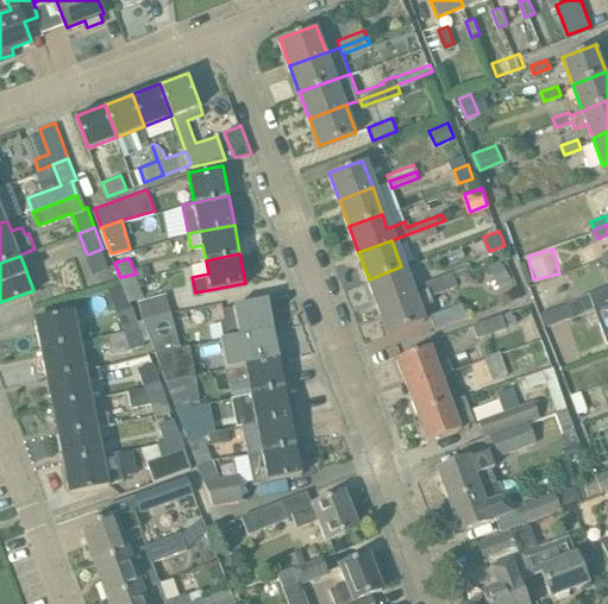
[(501,258),(489,265),(500,284),(512,277),(501,258)]
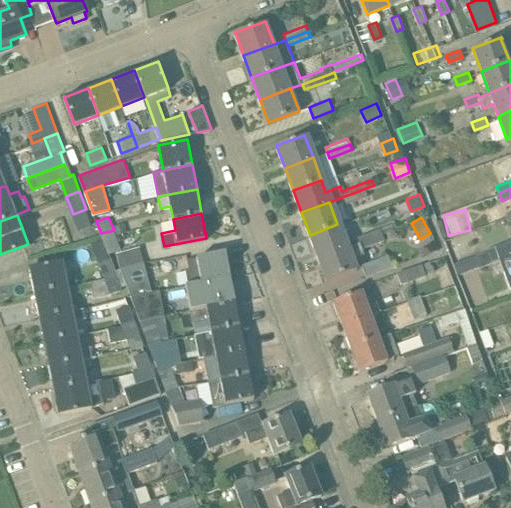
[(125,221),(113,224),(115,233),(127,229),(125,221)]
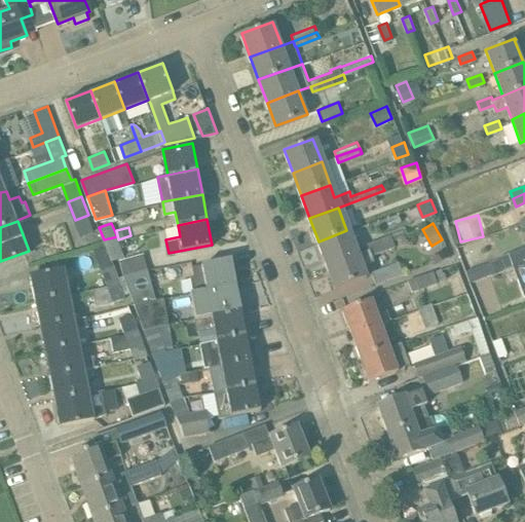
[(346,230),(319,241),(327,264),(355,254),(346,230)]
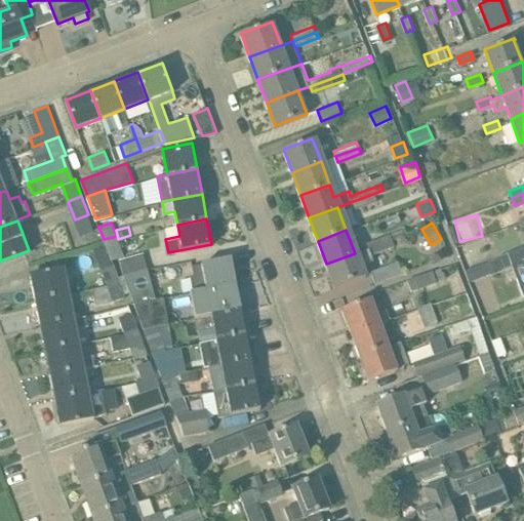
[(393,239),(391,233),(367,242),(369,247),(393,239)]
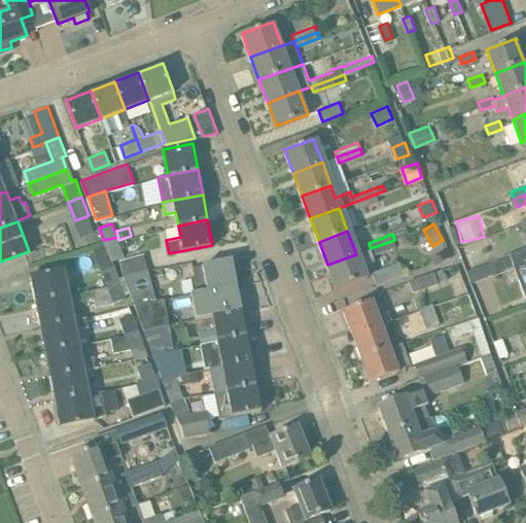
[(117,237),(104,240),(111,259),(124,255),(117,237)]
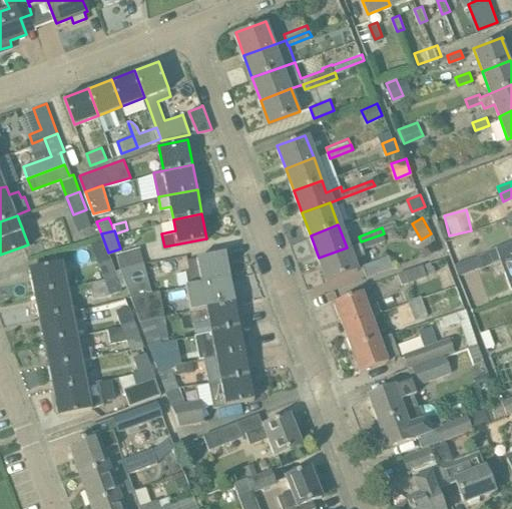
[(361,241),(347,247),(319,258),(327,281),(355,270),(351,259),(365,252),(363,247),(386,238),(384,233),(361,241)]
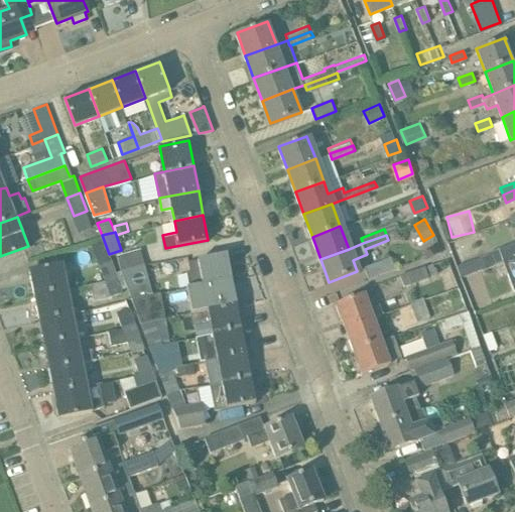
[(514,240),(499,247),(504,259),(514,255),(514,240)]
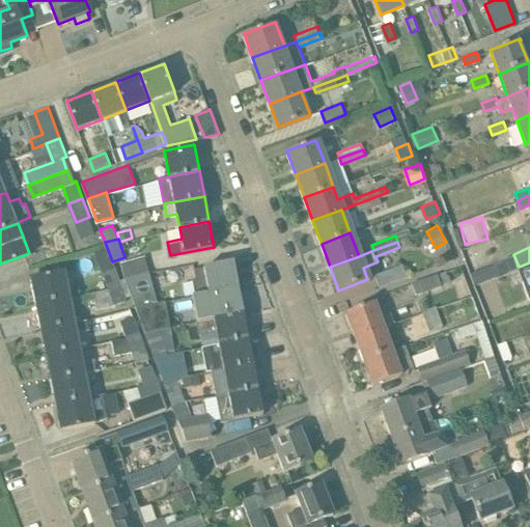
[(504,259),(492,264),(496,275),(508,270),(504,259)]
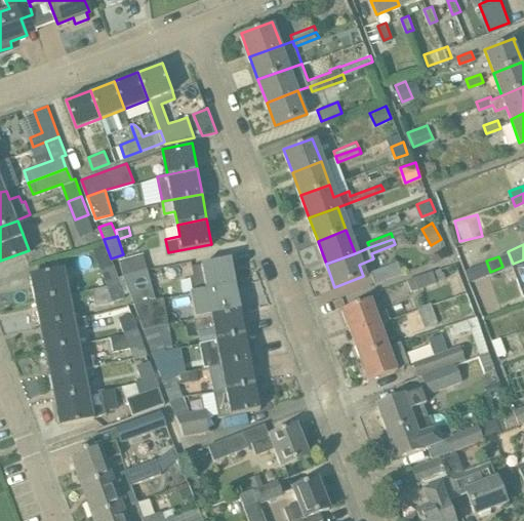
[(192,272),(187,273),(191,291),(206,288),(235,283),(236,282),(231,257),(190,265),(192,272)]
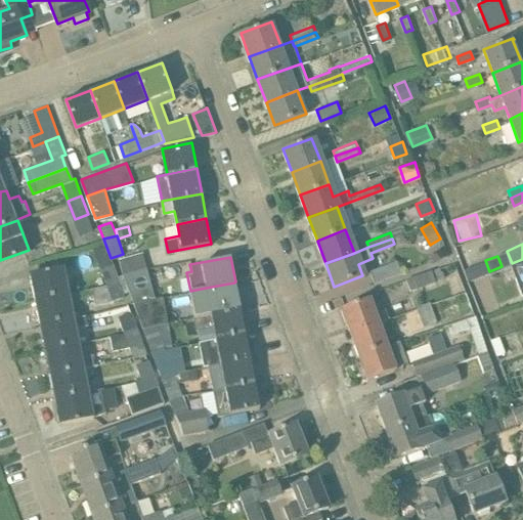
[(401,271),(397,259),(369,269),(375,282),(401,271)]
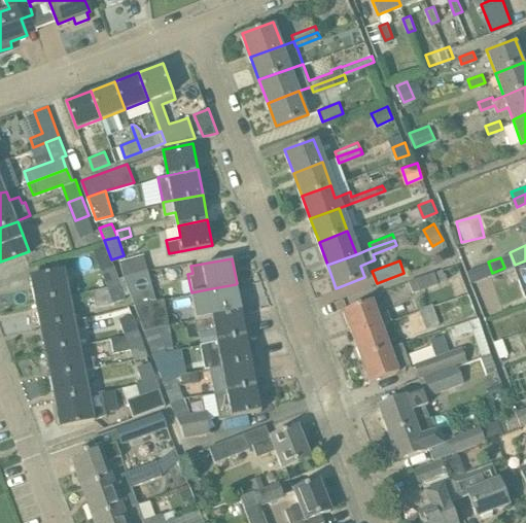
[(525,260),(515,265),(514,266),(525,295),(525,260)]
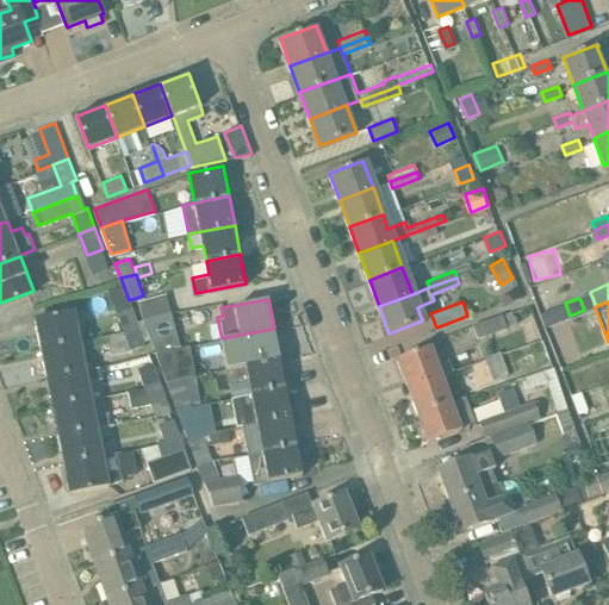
[(124,330),(109,332),(109,334),(143,326),(141,323),(140,319),(138,320),(132,305),(117,311),(124,330)]
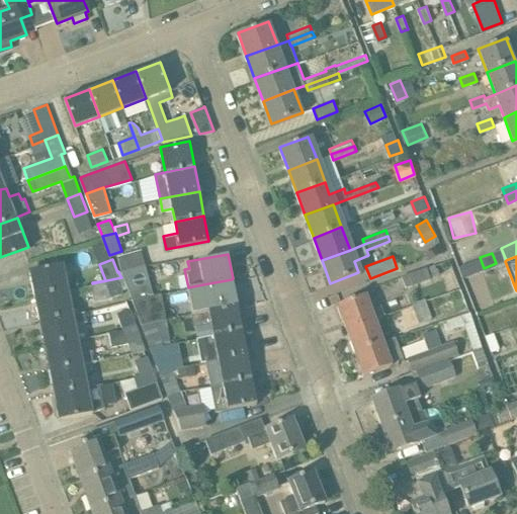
[(30,269),(35,294),(68,288),(63,263),(30,269)]
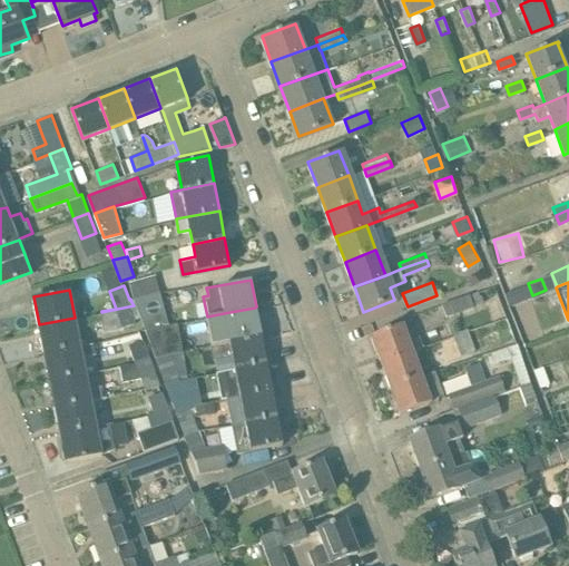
[(483,301),(480,290),(470,293),(470,292),(442,302),(447,314),(473,305),(473,304),(483,301)]
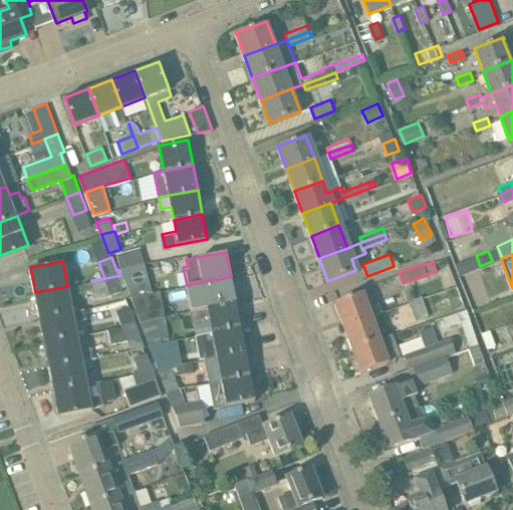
[(152,290),(145,262),(121,267),(132,296),(146,291),(152,290)]
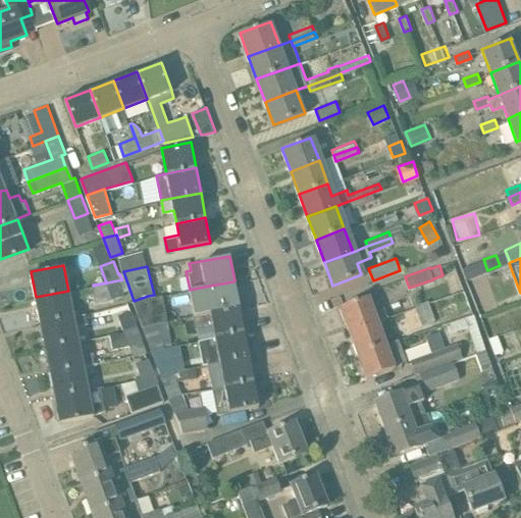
[(122,279),(93,286),(96,301),(111,298),(124,294),(123,289),(125,289),(122,279)]
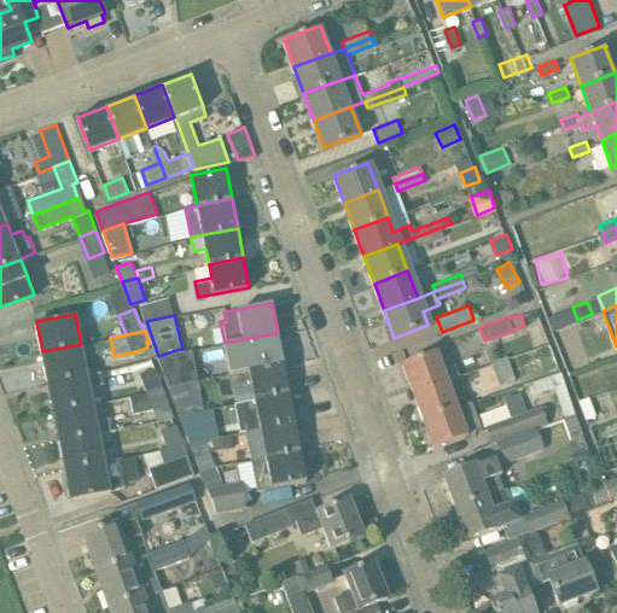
[(243,339),(225,343),(230,372),(248,369),(284,362),(278,332),(243,339)]
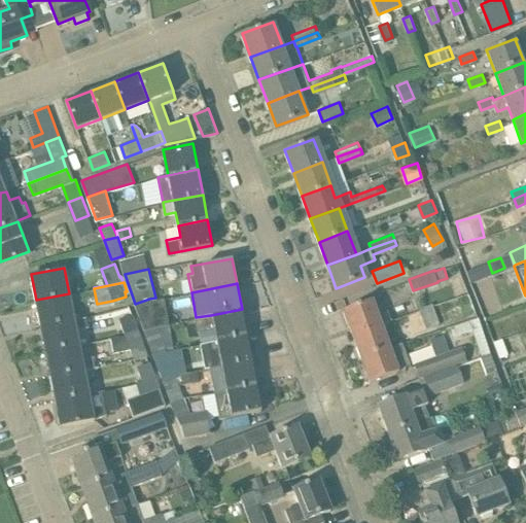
[(69,293),(36,300),(40,324),(74,318),(72,310),(69,293)]
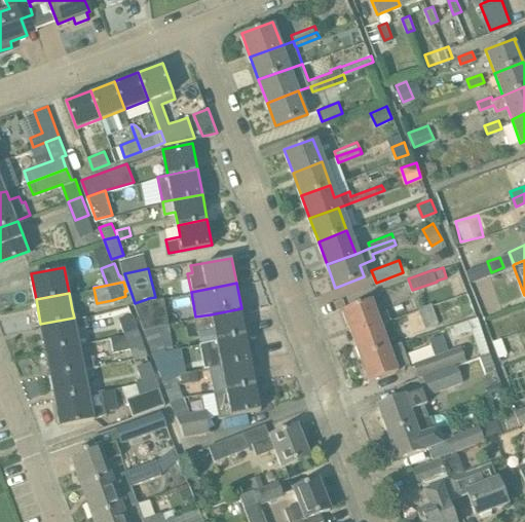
[(135,303),(144,328),(155,325),(157,325),(160,324),(155,297),(149,298),(135,303)]
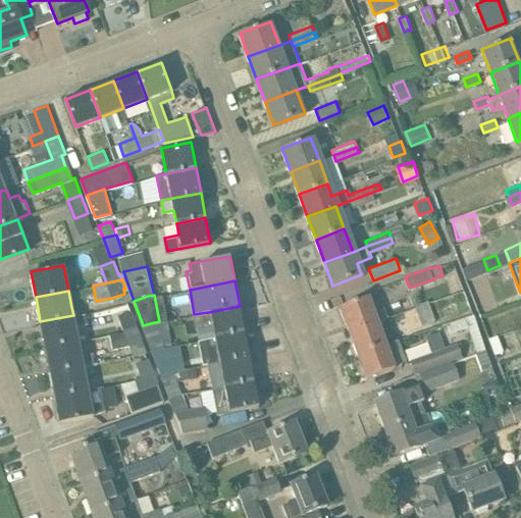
[(341,306),(350,330),(378,319),(387,316),(383,306),(374,310),(369,296),(341,306)]
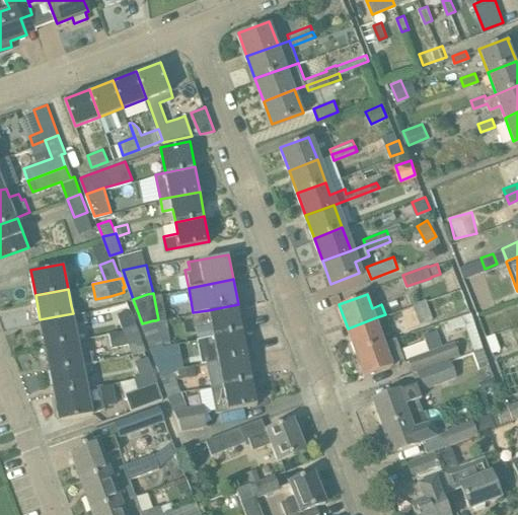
[(426,299),(414,304),(420,321),(432,317),(431,312),(426,299)]
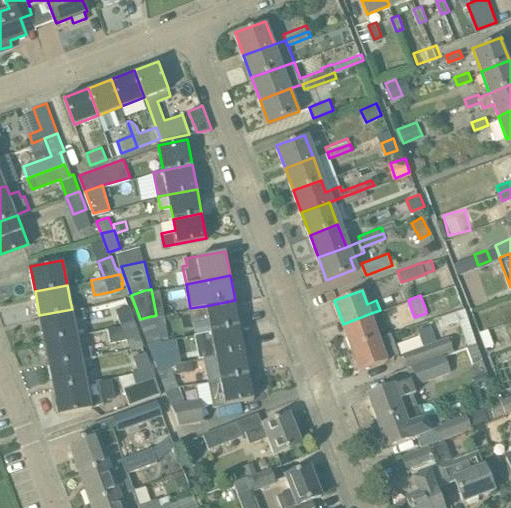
[(208,317),(210,330),(240,324),(235,300),(205,306),(190,308),(193,320),(208,317)]
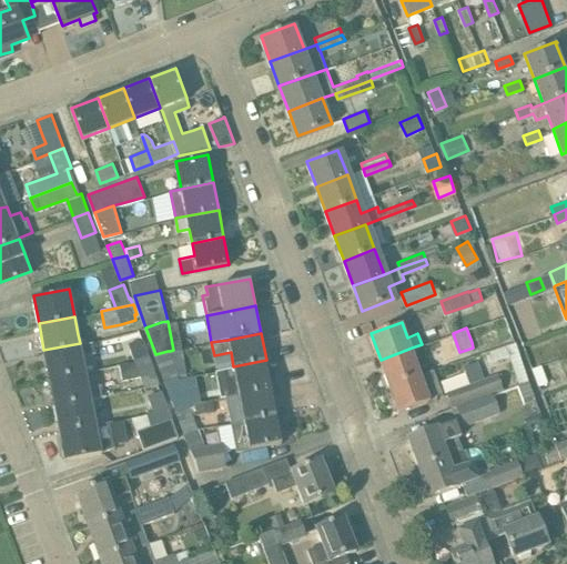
[(143,338),(129,343),(134,360),(149,355),(143,338)]
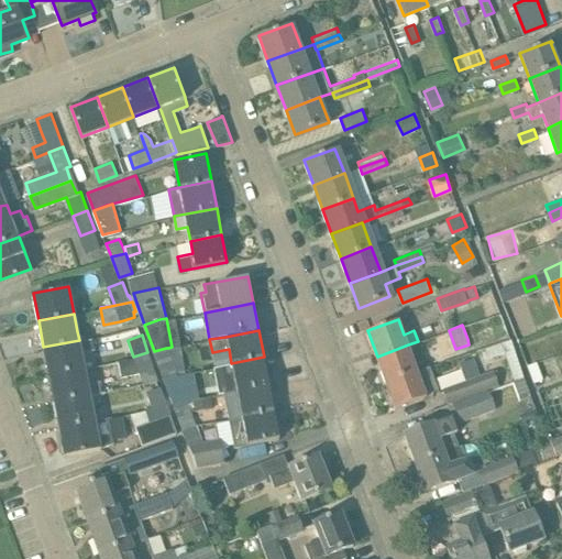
[(505,351),(515,377),(524,374),(510,337),(482,348),(486,359),(505,351)]
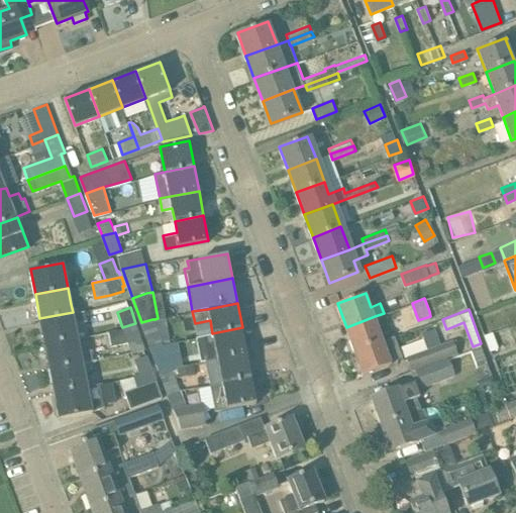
[(73,312),(39,318),(44,343),(78,336),(75,322),(87,320),(85,310),(73,312)]
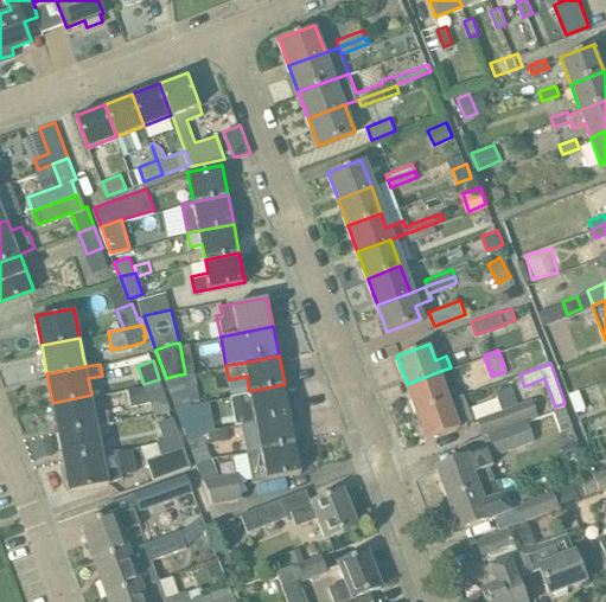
[(440,371),(407,384),(416,411),(450,398),(440,371)]
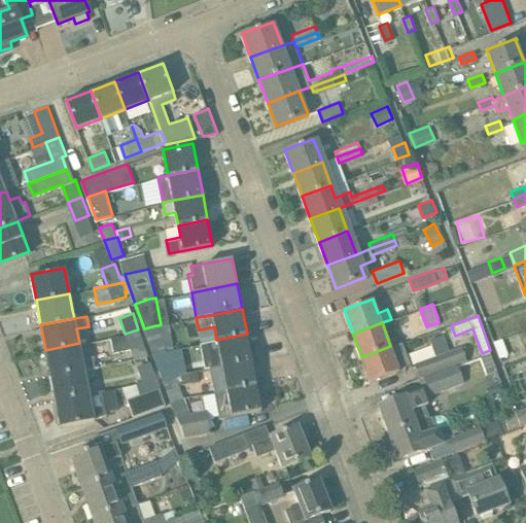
[(166,348),(158,325),(155,325),(144,328),(153,353),(166,348)]
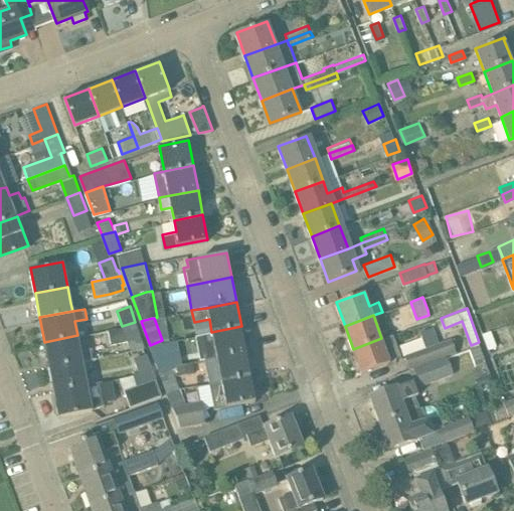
[(122,326),(106,330),(109,343),(127,340),(140,335),(135,322),(122,326)]
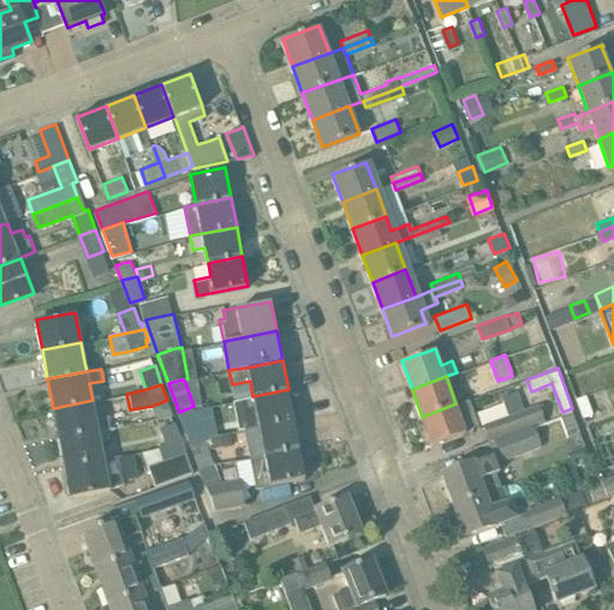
[(248,428),(294,418),(288,389),(252,396),(234,400),(240,429),(248,428)]
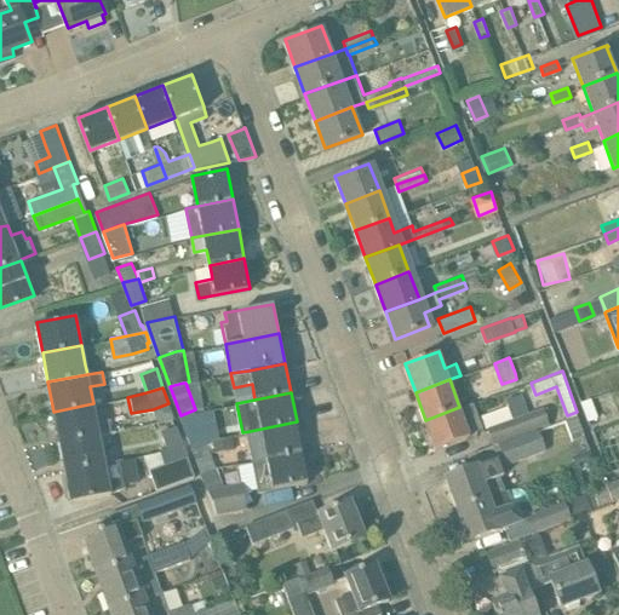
[(538,426),(550,423),(544,406),(529,412),(522,392),(506,397),(514,417),(487,426),(493,443),(498,442),(538,426)]
